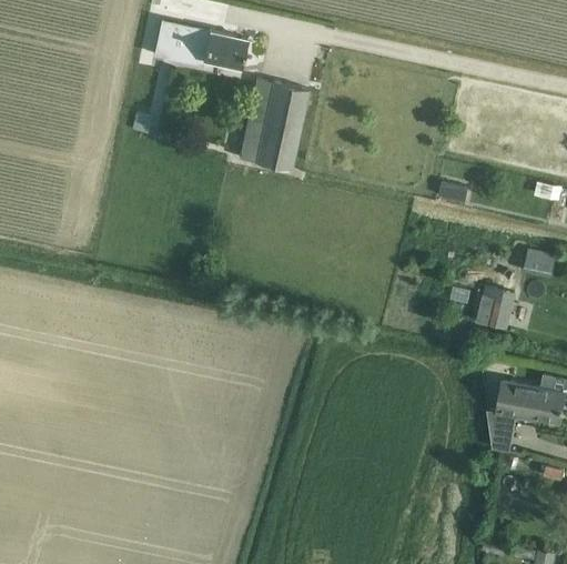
[(173,0),(172,11),(196,17),(200,2),(191,0),(173,0)]
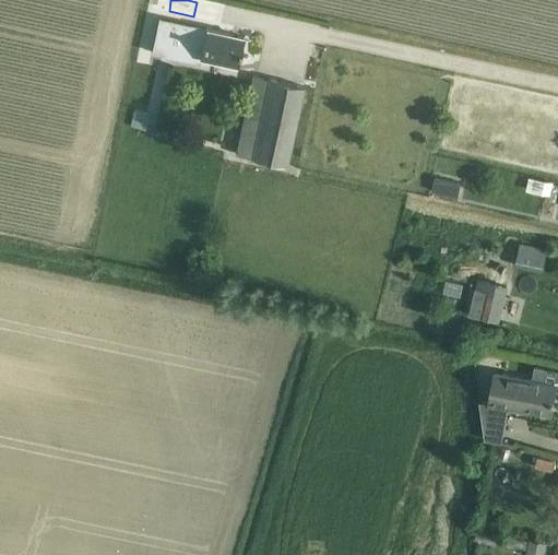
[(158,23),(151,57),(163,59),(163,61),(181,65),(182,58),(199,61),(215,65),(236,69),(242,42),(221,37),(169,26),(158,23)]
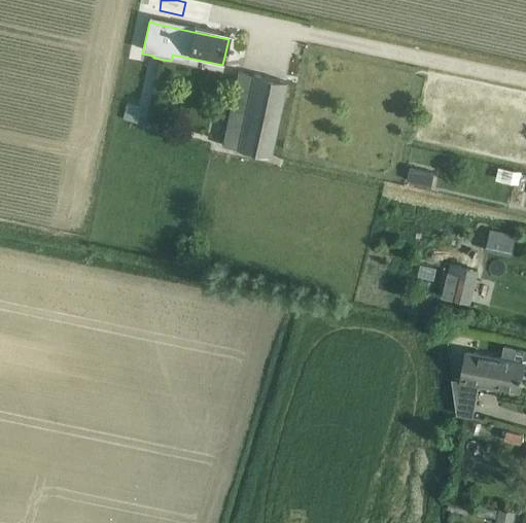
[(221,149),(238,152),(270,159),(285,85),(237,75),(221,149)]
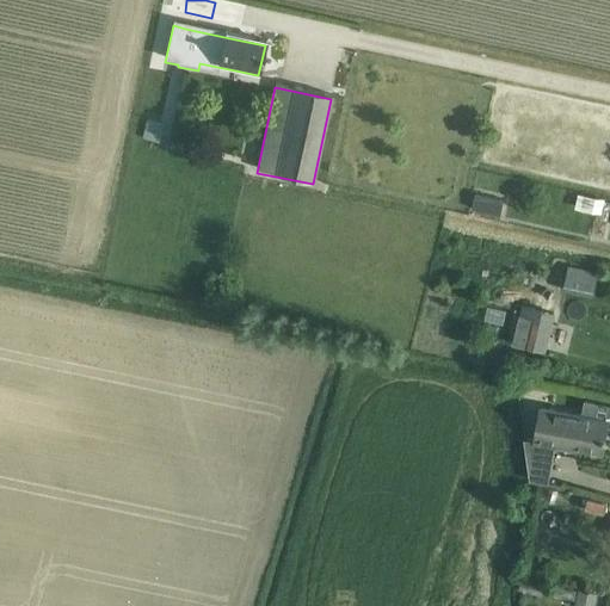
[(162,128),(146,124),(142,142),(159,146),(162,128)]
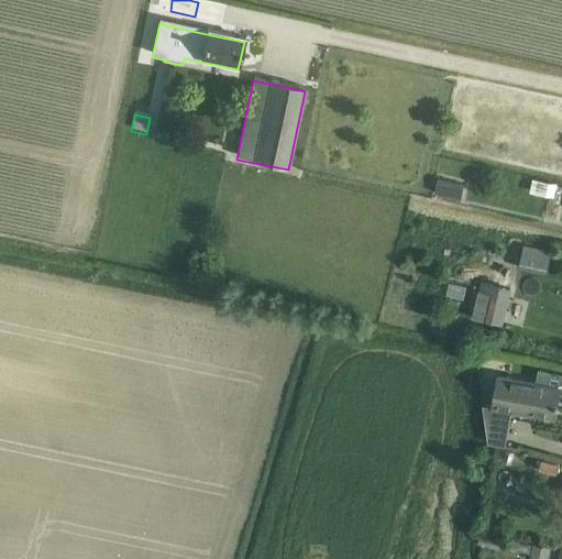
[(561,175),(554,174),(550,198),(561,200),(561,175)]
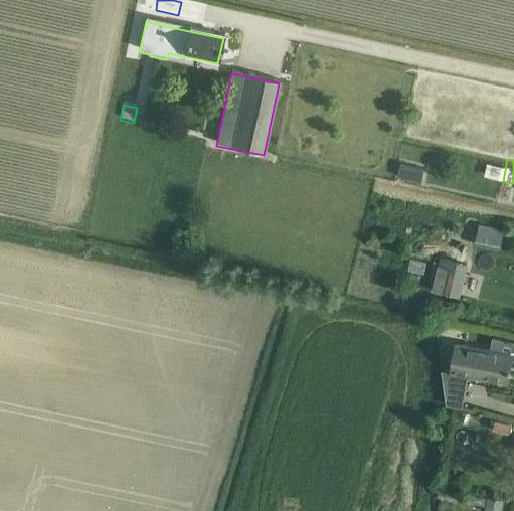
[(435,179),(438,167),(413,161),(410,174),(435,179)]
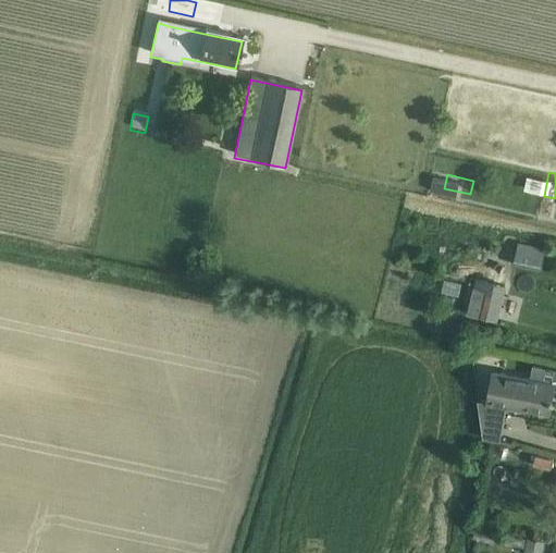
[(518,250),(514,271),(520,273),(522,273),(524,262),(542,267),(544,256),(518,250)]
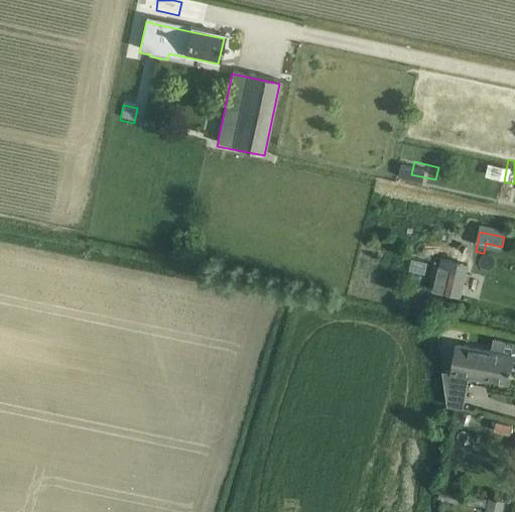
[(467,268),(438,261),(430,294),(459,301),(467,268)]
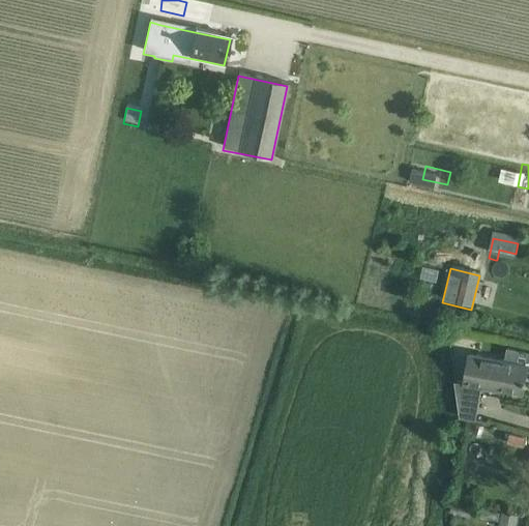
[(454,384),(453,384),(457,402),(459,419),(460,419),(462,420),(475,422),(478,406),(481,390),(491,391),(492,389),(522,396),(527,369),(504,364),(468,357),(463,385),(454,384)]
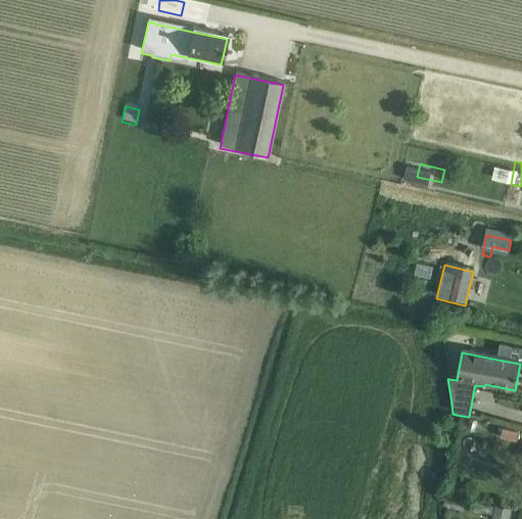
[(492,508),(492,500),(468,498),(467,506),(492,508)]
